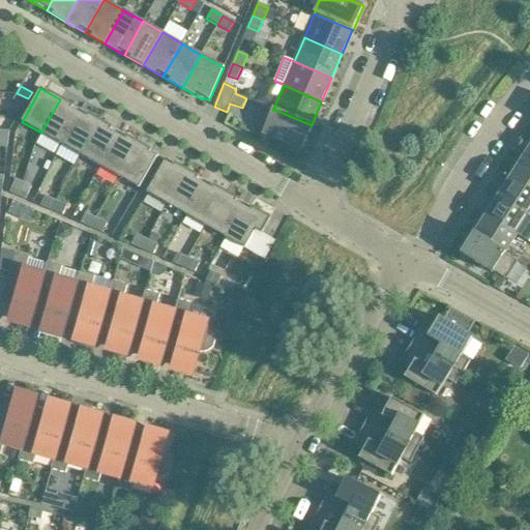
[(24,106),(28,98),(17,93),(12,99),(24,106)]
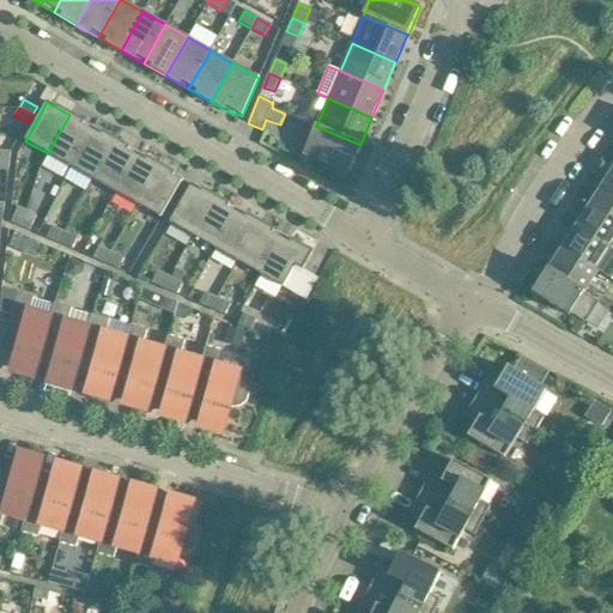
[(71,167),(92,128),(70,115),(48,153),(71,167)]
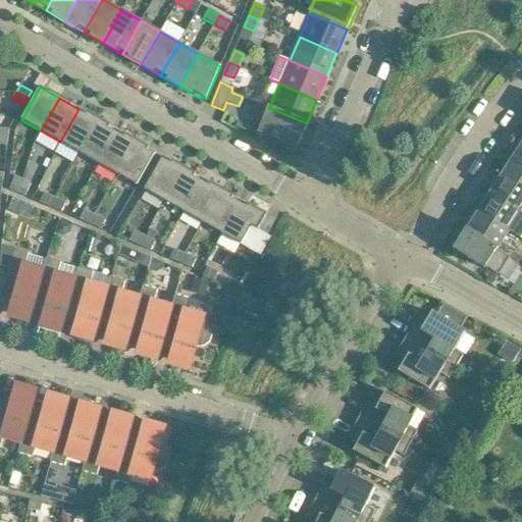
[(297,148),(307,123),(268,107),(258,132),(297,148)]
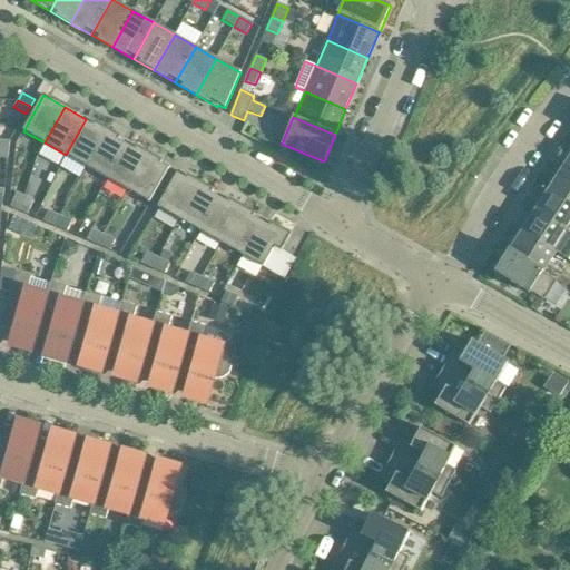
[(87,167),(107,131),(86,119),(66,155),(87,167)]
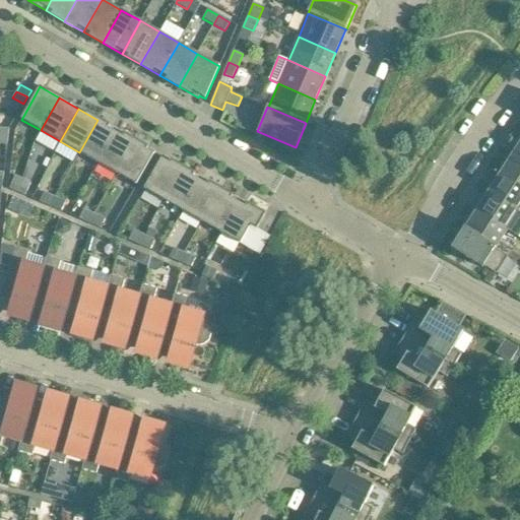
[(99,164),(117,130),(98,120),(79,152),(99,164)]
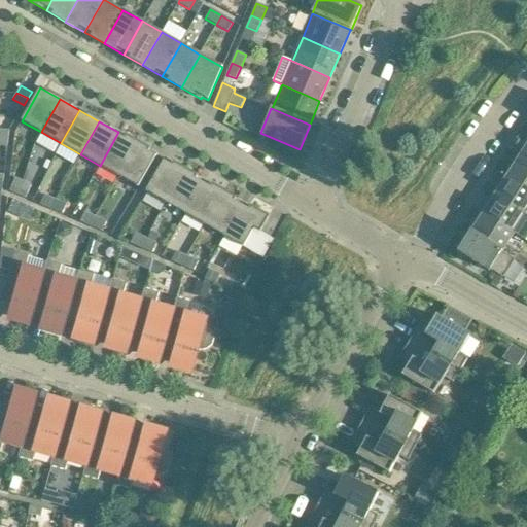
[(0,129),(0,137),(8,139),(9,131),(0,129)]
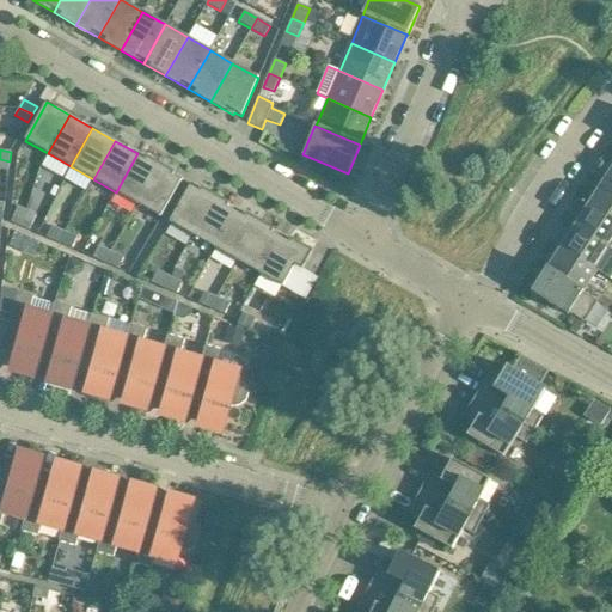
[(139,204),(160,166),(138,153),(116,193),(139,204)]
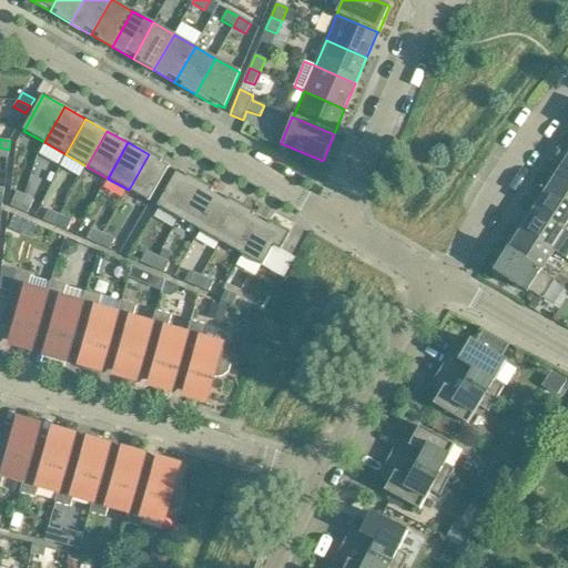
[(170,166),(149,154),(129,190),(150,202),(170,166)]
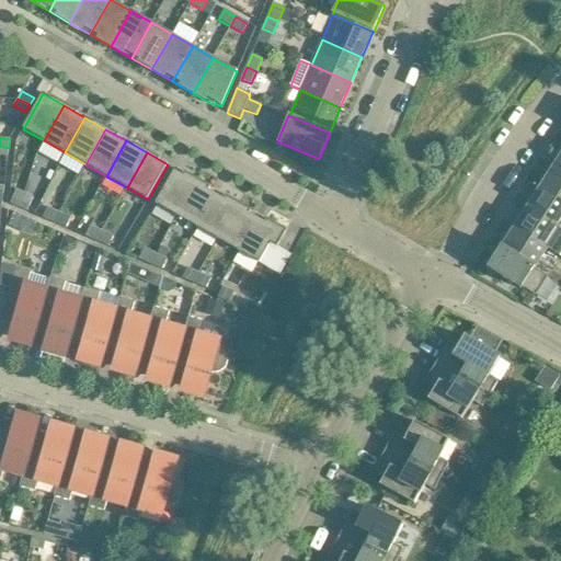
[(560,173),(553,168),(540,189),(560,201),(560,173)]
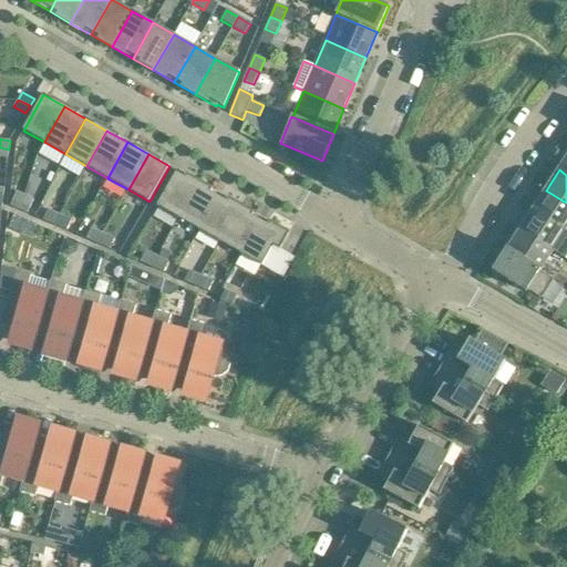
[(178,218),(198,183),(177,171),(157,206),(178,218)]
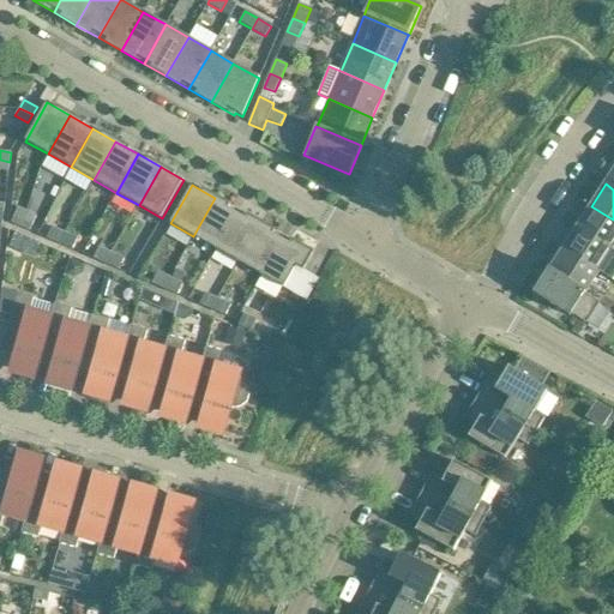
[(216,250),(238,211),(215,198),(193,236),(216,250)]
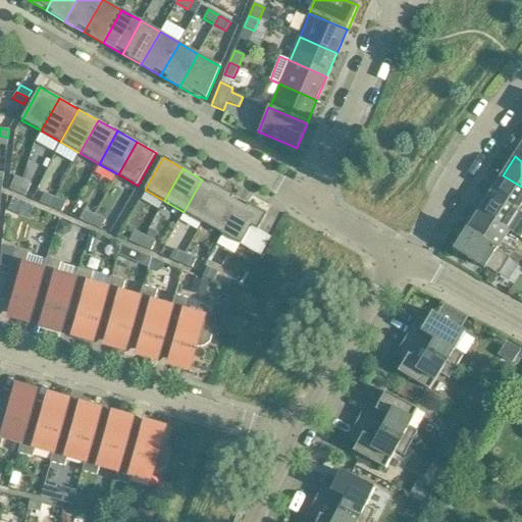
[(521,187),(503,175),(490,194),(520,212),(521,213),(521,187)]
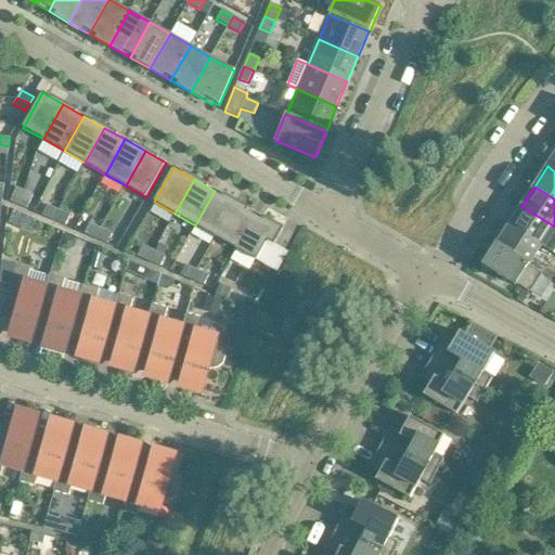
[(18,205),(24,192),(16,189),(10,202),(18,205)]
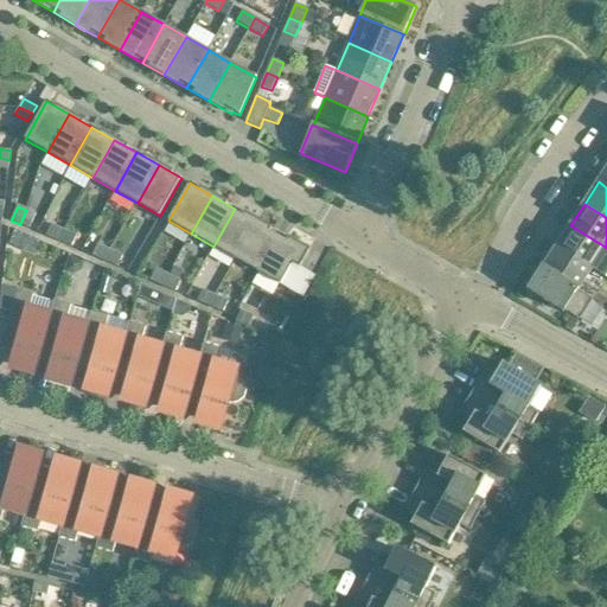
[(236,260),(257,222),(235,209),(213,247),(236,260)]
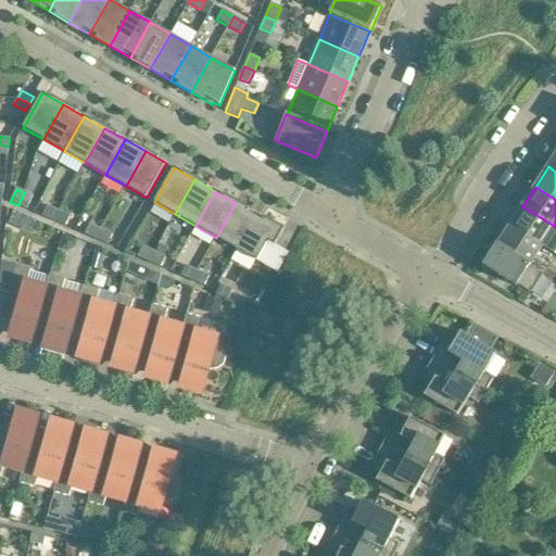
[(33,196),(24,192),(19,205),(27,210),(33,196)]
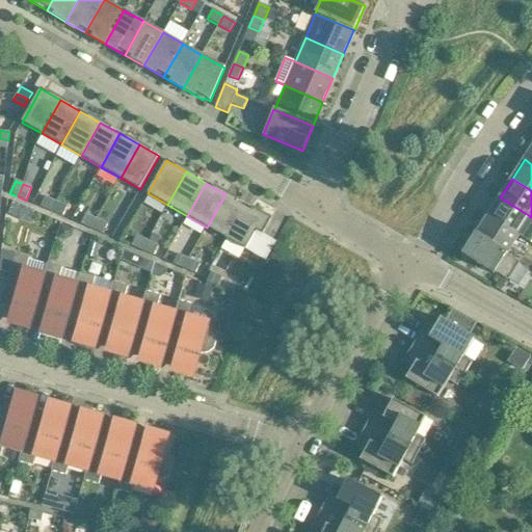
[(227,239),(245,205),(225,194),(207,228),(227,239)]
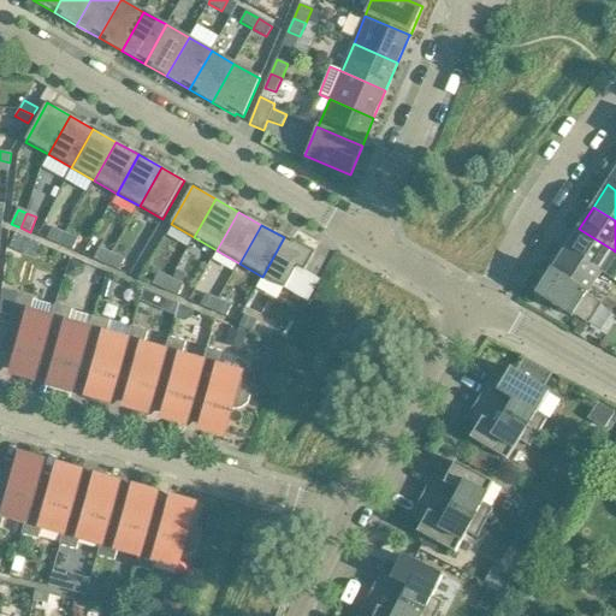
[(60,246),(65,234),(52,229),(47,240),(60,246)]
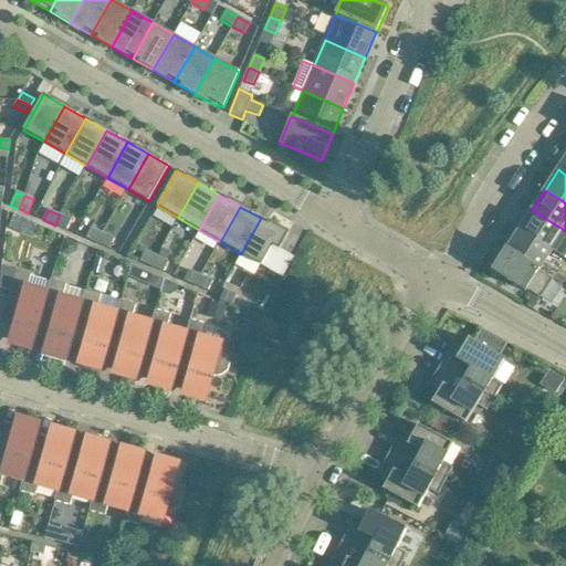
[(565,255),(565,231),(564,230),(532,210),(520,230),(552,250),(564,259),(565,255)]
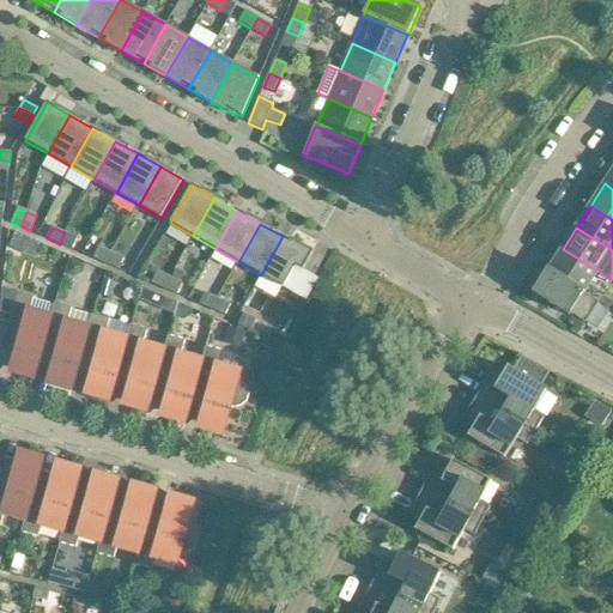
[(14,232),(8,247),(22,253),(28,238),(14,232)]
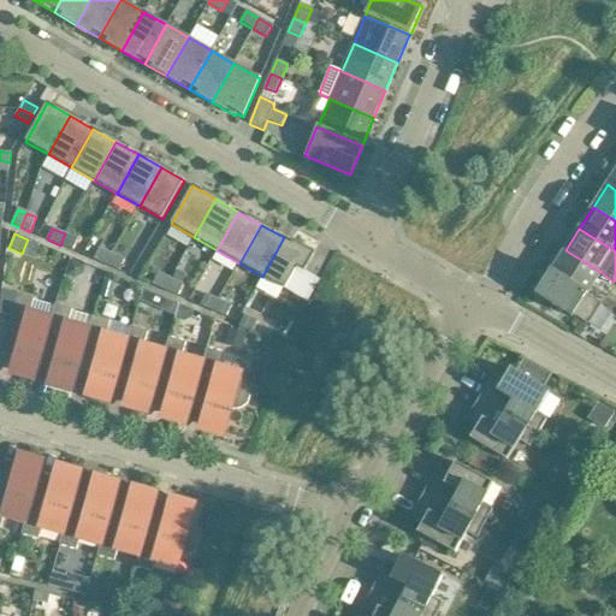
[(77,240),(65,234),(60,246),(72,250),(77,240)]
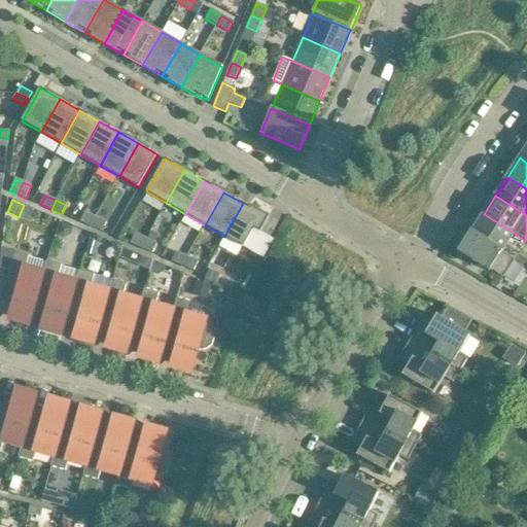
[(268,217),(243,203),(224,237),(244,247),(254,229),(259,232),(268,217)]
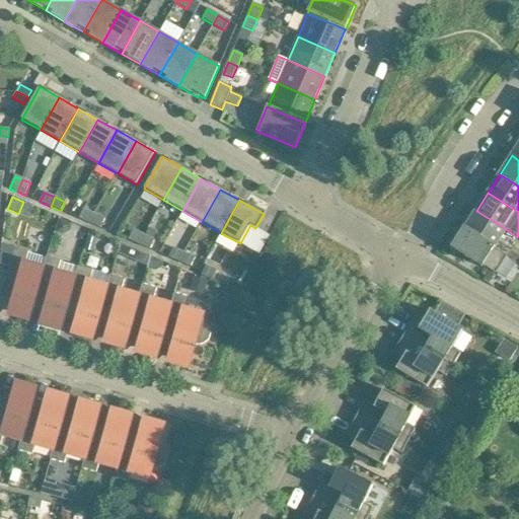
[(90,223),(94,214),(83,210),(79,219),(90,223)]
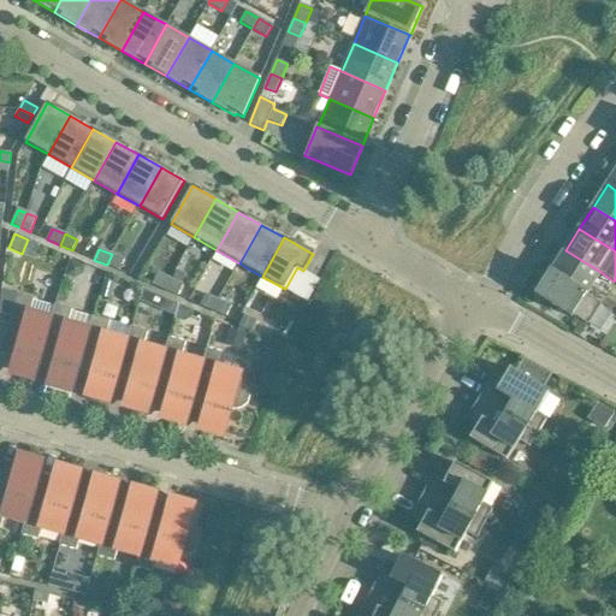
[(600,272),(566,250),(551,272),(586,295),(600,272)]
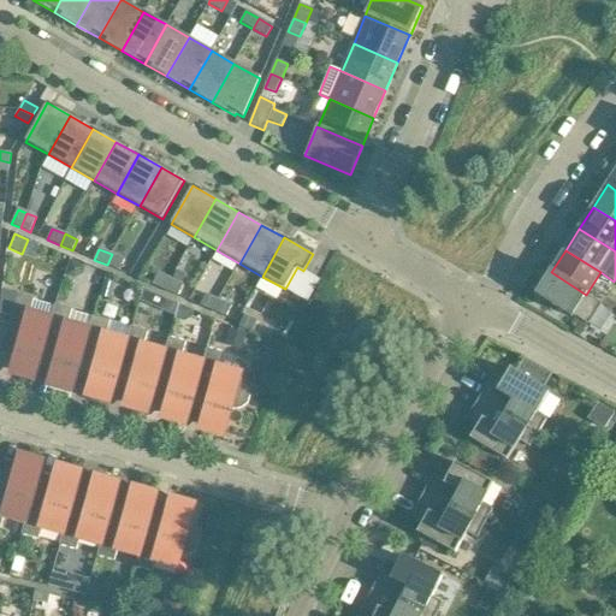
[(124,260),(112,254),(107,265),(119,271),(124,260)]
